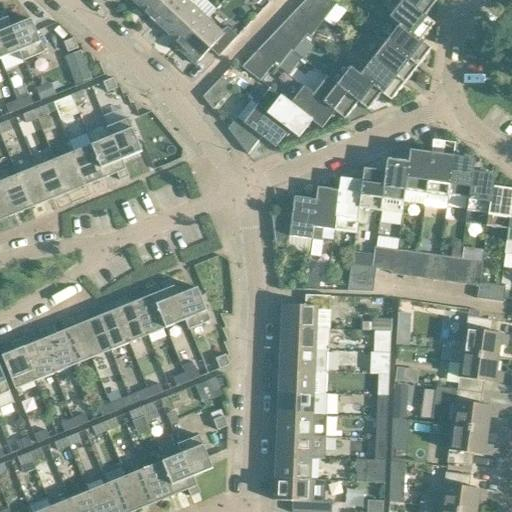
[(136,0),(134,3),(150,17),(166,0),(136,0)]
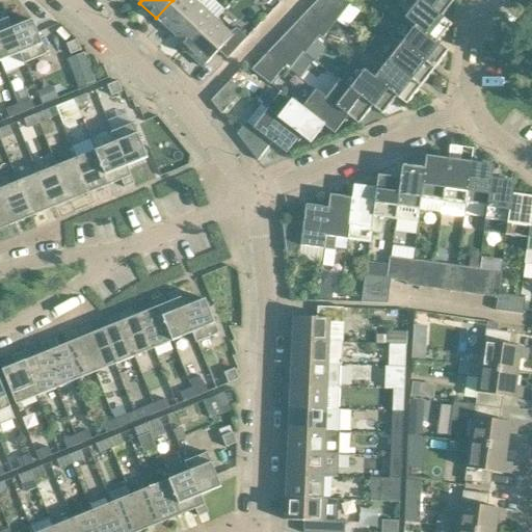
[(194,0),(173,0),(156,18),(173,33),(200,4),(194,0)]
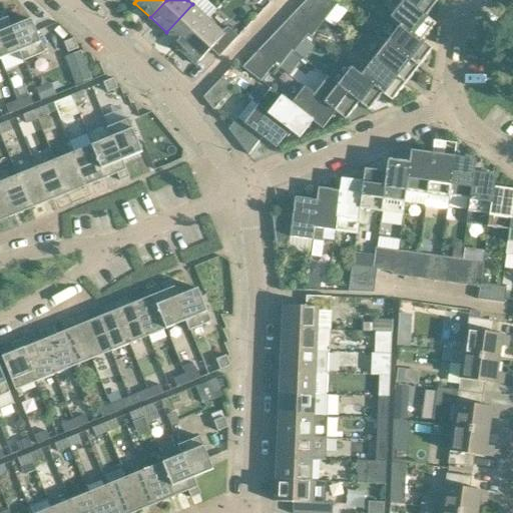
[(320,27),(329,15),(309,0),(306,0),(298,9),(320,27)]
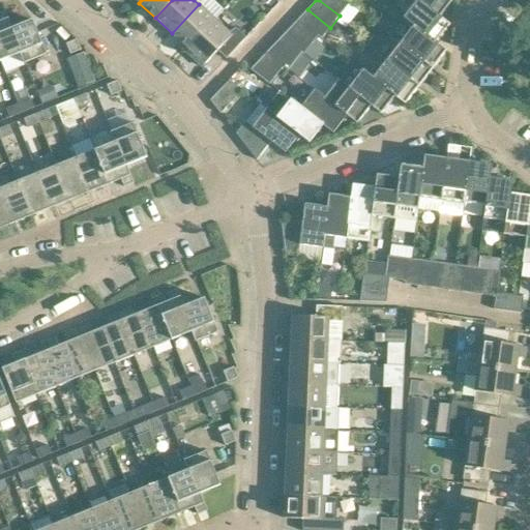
[(319,0),(340,16),(349,4),(349,3),(345,0),(319,0)]
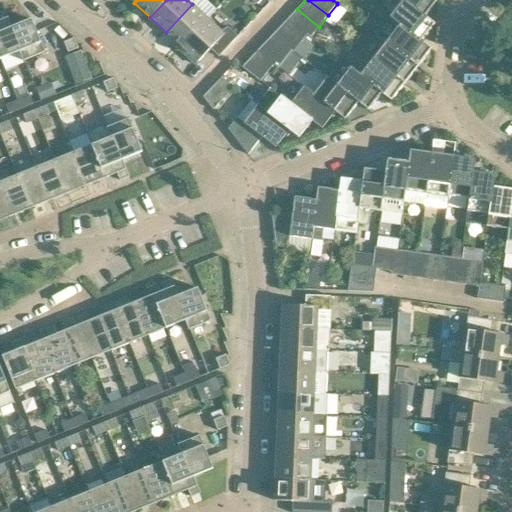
[(389,17),(389,18),(399,25),(421,42),(421,41),(434,25),(435,24),(425,16),(424,17),(402,0),(402,1),(389,17)]
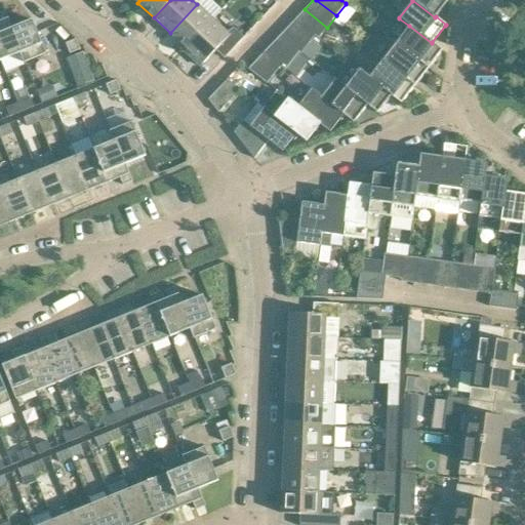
[(411,0),(412,1),(412,0),(435,17),(436,16),(448,0),(411,0)]
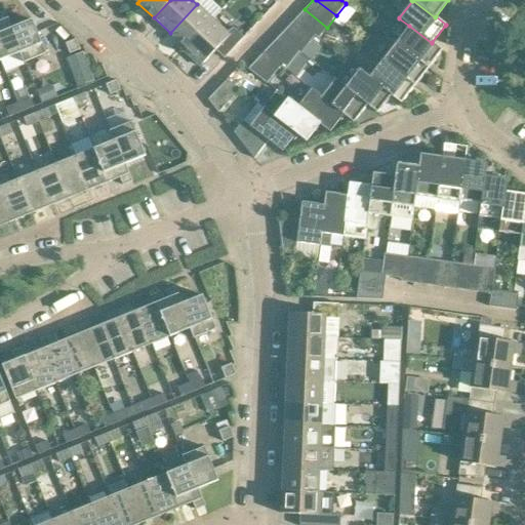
[(197,4),(170,33),(186,48),(187,48),(213,19),(197,4)]
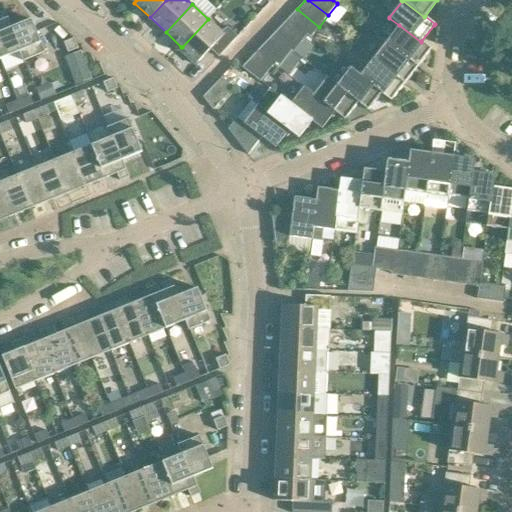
[(319,27),(297,9),(287,20),(307,35),(310,38),(319,27)]
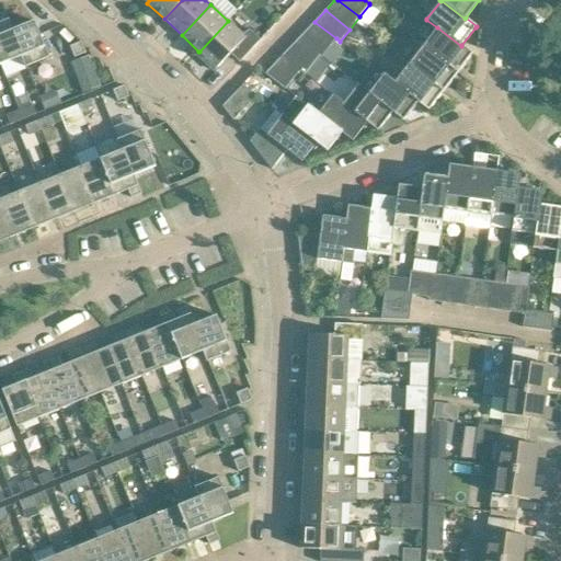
[(0,64),(1,66),(6,78),(27,69),(26,67),(22,57),(12,31),(13,31),(6,12),(0,13),(0,64)]
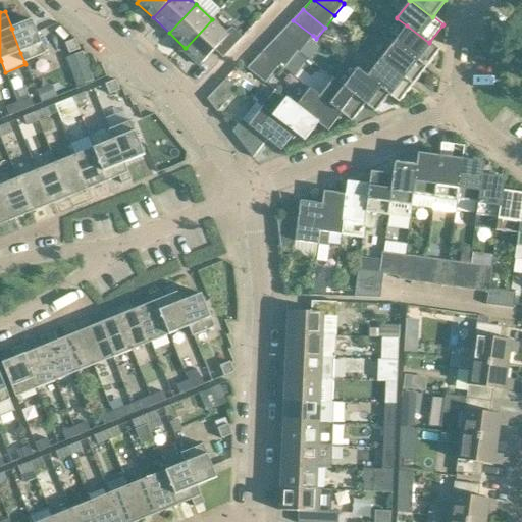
[(12,29),(11,29),(20,53),(24,62),(46,54),(32,19),(12,29)]
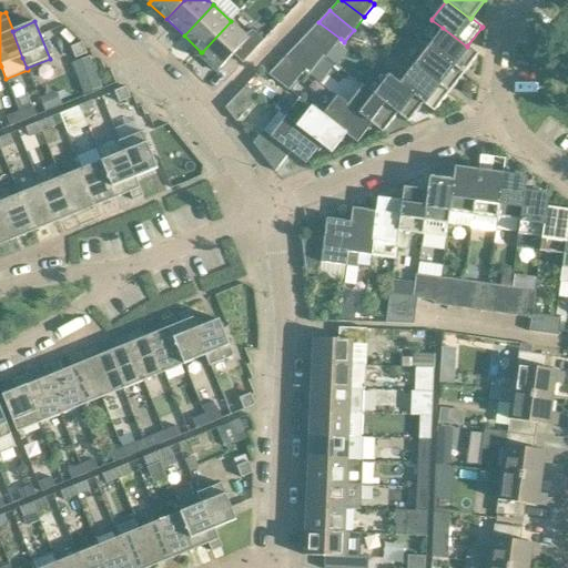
[(201,52),(199,54),(199,56),(216,72),(233,54),(243,63),(264,41),(253,30),(245,34),(231,21),(202,52),(201,52)]
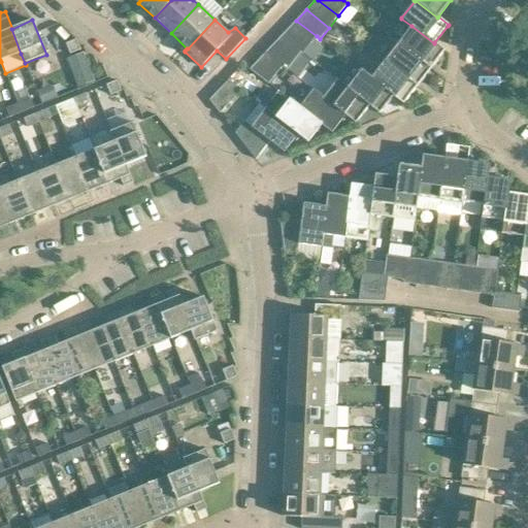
[(296,21),(286,31),(307,48),(317,36),(296,21)]
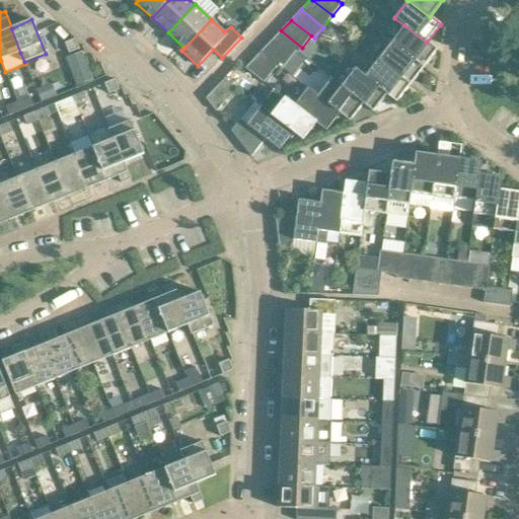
[(328,22),(320,31),(326,35),(332,35),(338,29),(328,22)]
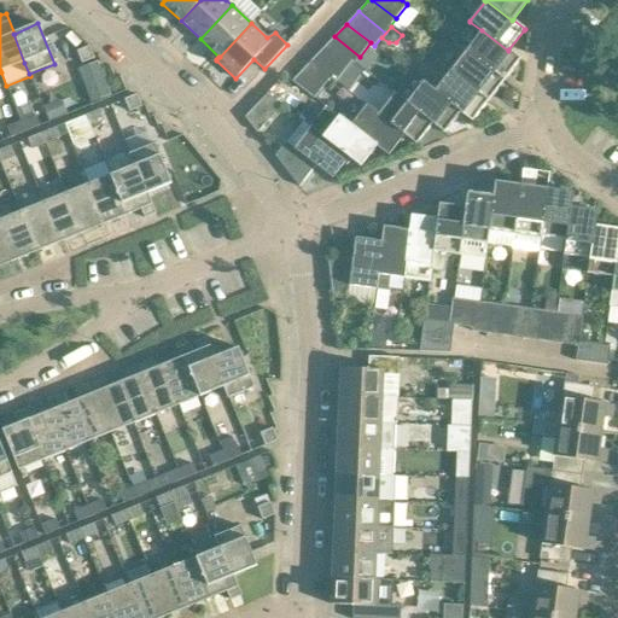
[(482,30),(466,51),(505,80),(520,59),(508,50),(508,51),(482,30)]
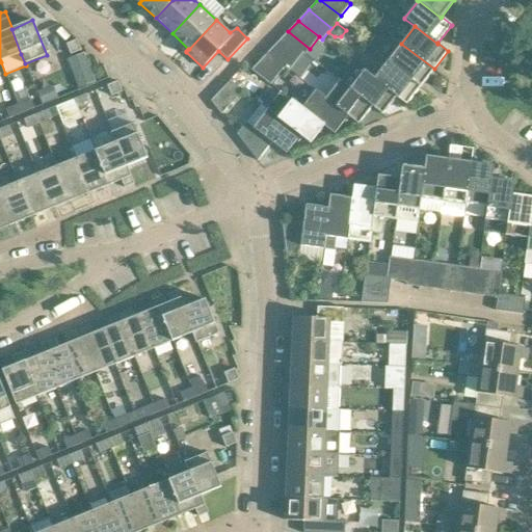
[(310,49),(288,31),(277,43),(298,58),(302,53),(304,55),(310,49)]
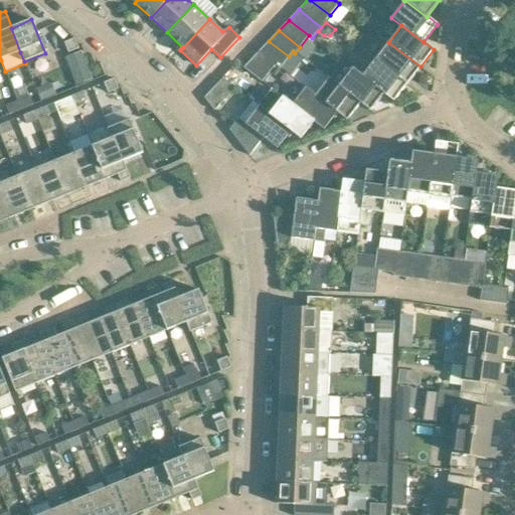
[(78,49),(77,47),(74,38),(64,43),(68,53),(78,49)]
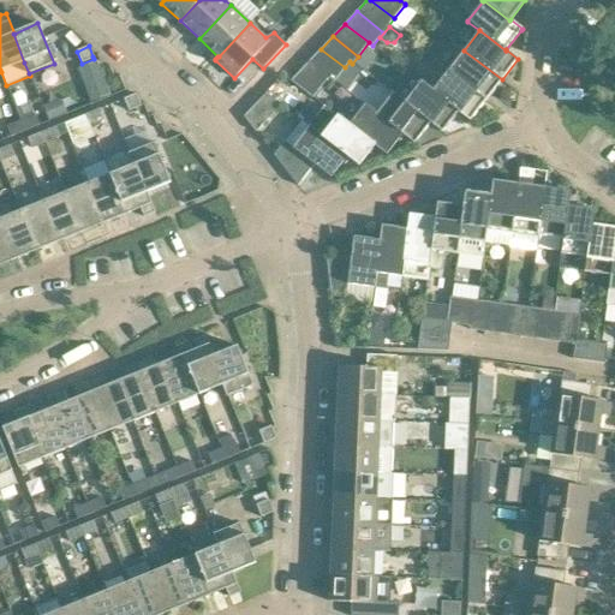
[(321,49),(309,61),(329,77),(330,78),(329,79),(334,82),(345,67),(321,49)]
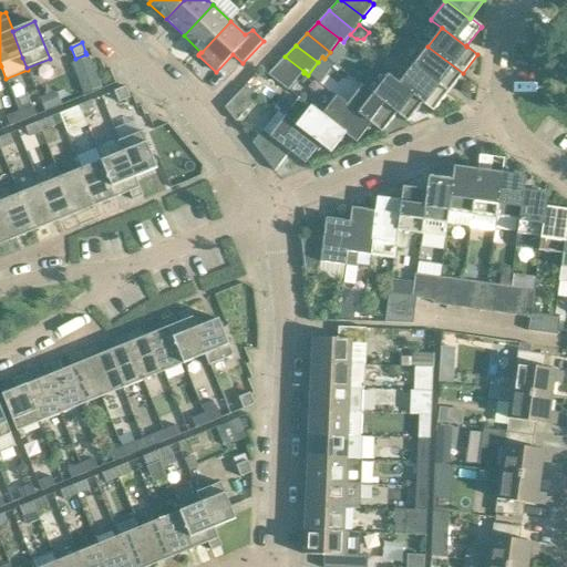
[(428,47),(413,65),(447,92),(463,73),(428,47)]
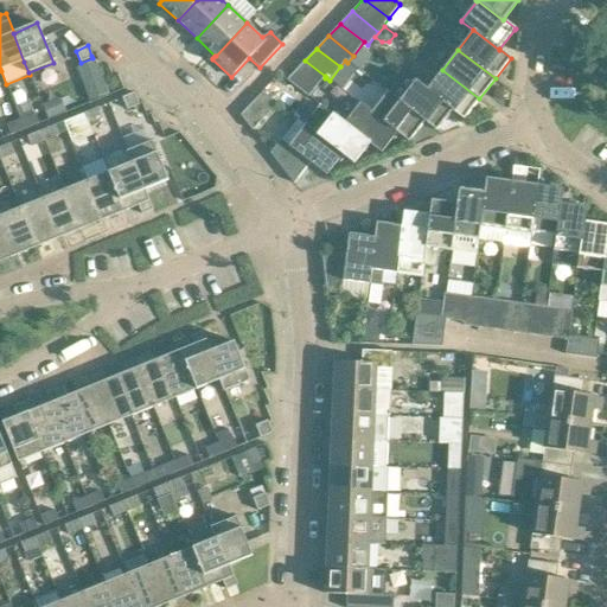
[(95,61),(76,69),(90,102),(109,94),(95,61)]
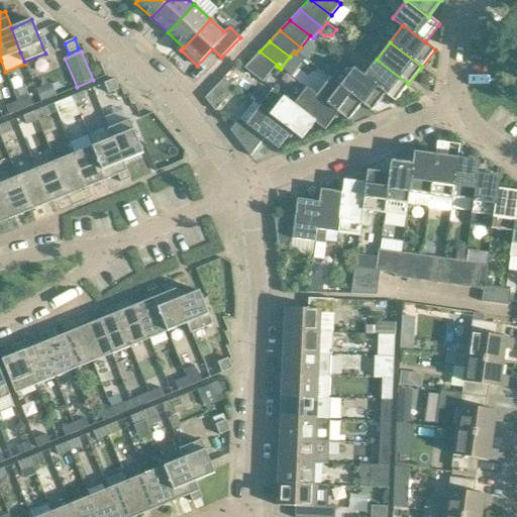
[(260,52),(244,69),(263,83),(277,65),(260,52)]
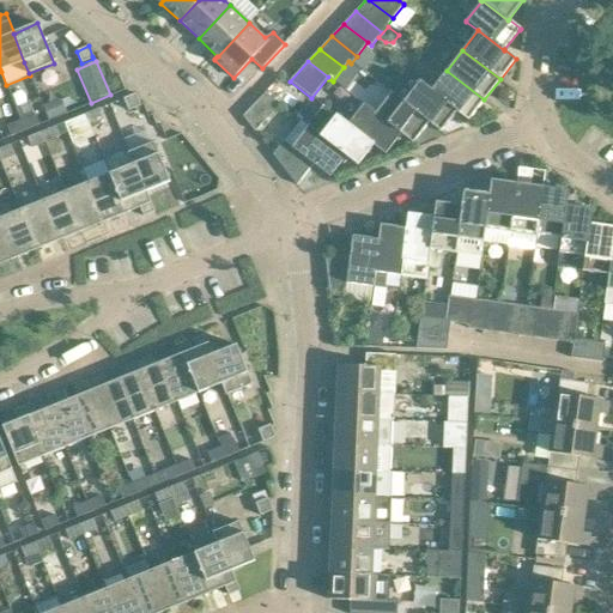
[(404,70),(388,90),(392,92),(404,102),(402,103),(429,122),(429,123),(441,132),(456,111),(431,91),(404,70)]
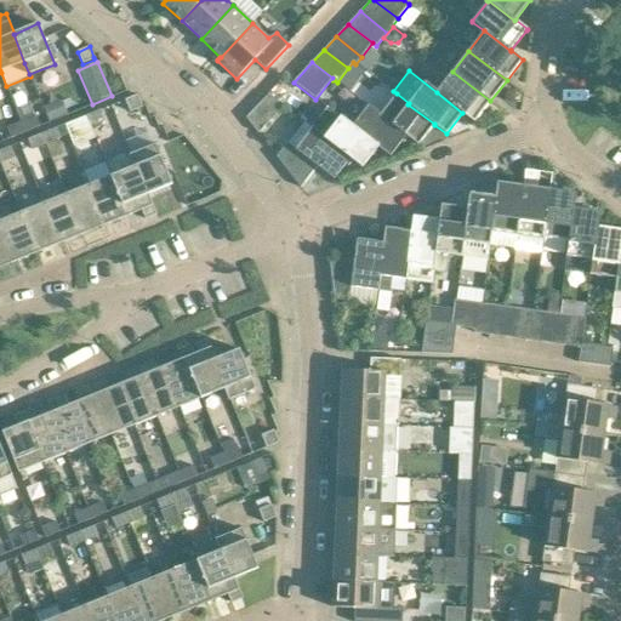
[(437,92),(462,113),(474,123),(490,101),(453,72),(437,92)]
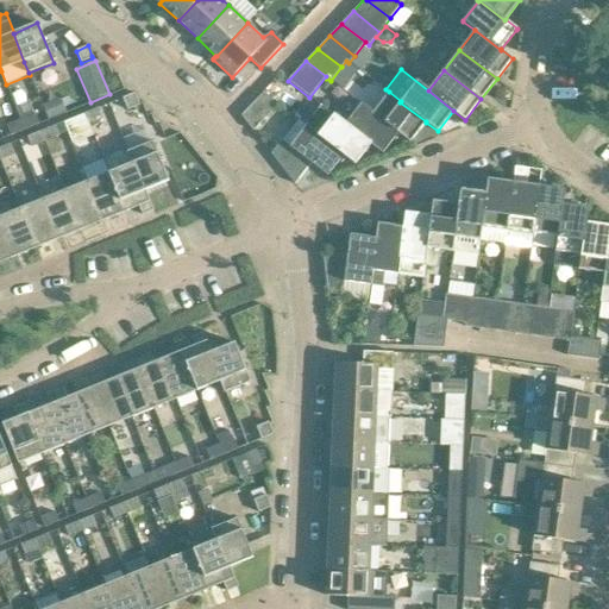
[(374,112),(372,113),(399,133),(410,143),(410,142),(426,123),(426,121),(400,102),(401,101),(389,92),(389,93),(374,112)]
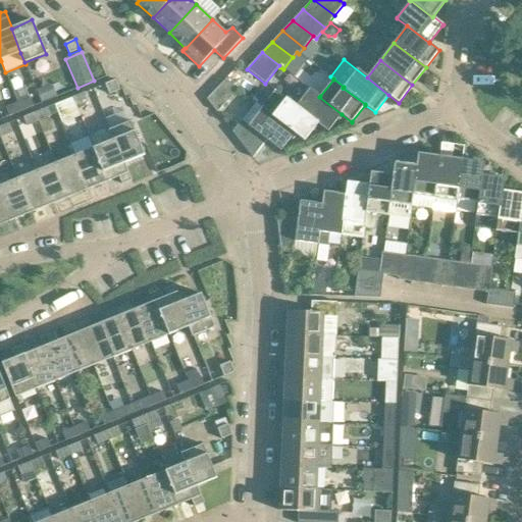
[(120,90),(119,89),(115,80),(105,85),(109,95),(120,90)]
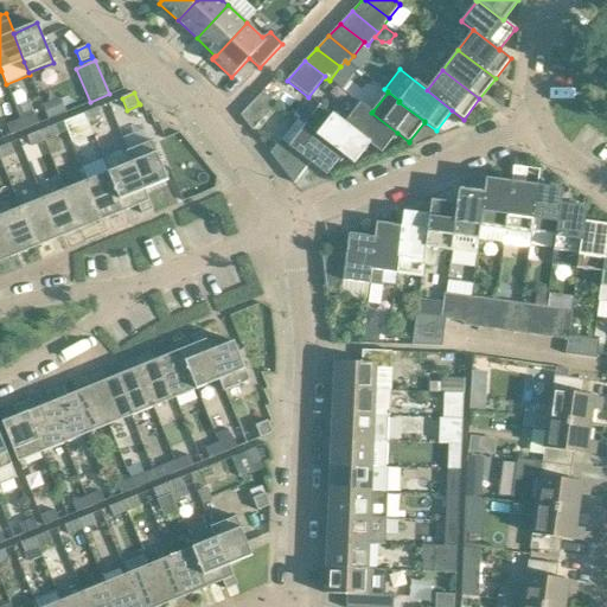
[(241,115),(253,131),(278,104),(262,93),(241,115)]
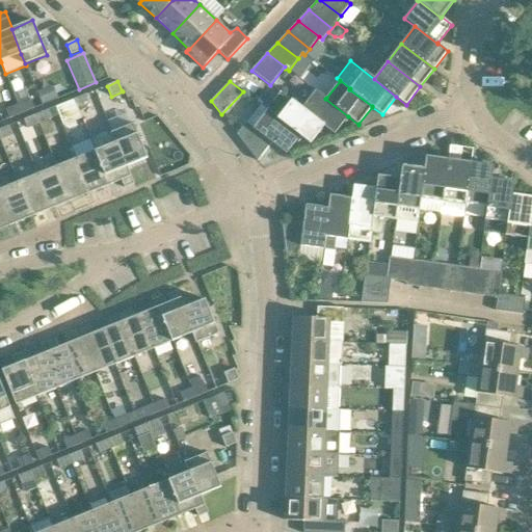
[(41,91),(45,103),(61,97),(57,85),(41,91)]
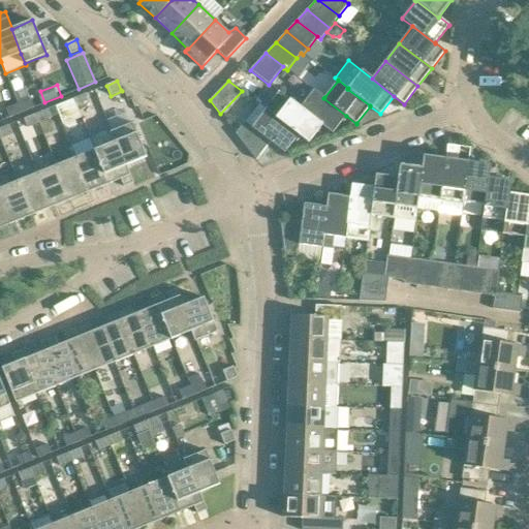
[(301,107),(300,107),(322,125),(322,126),(332,133),(333,133),(346,116),(323,98),(324,97),(314,90),(313,90),(301,107)]
